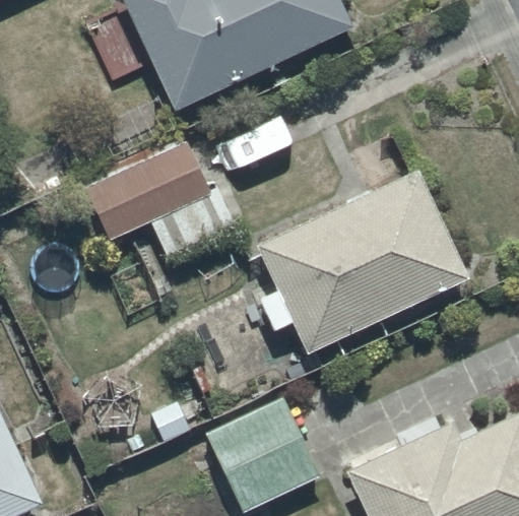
[(124,0),(172,108),(350,29),(336,0),(124,0)]
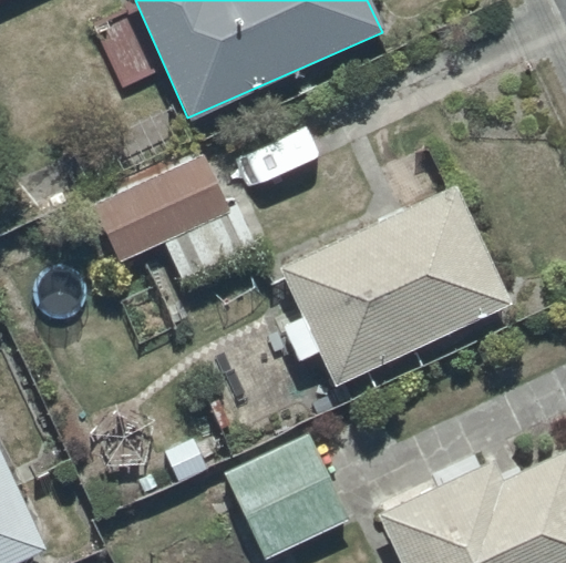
[(203,155),(96,203),(123,260),(166,241),(183,279),(256,247),(237,206),(227,211),(203,155)]
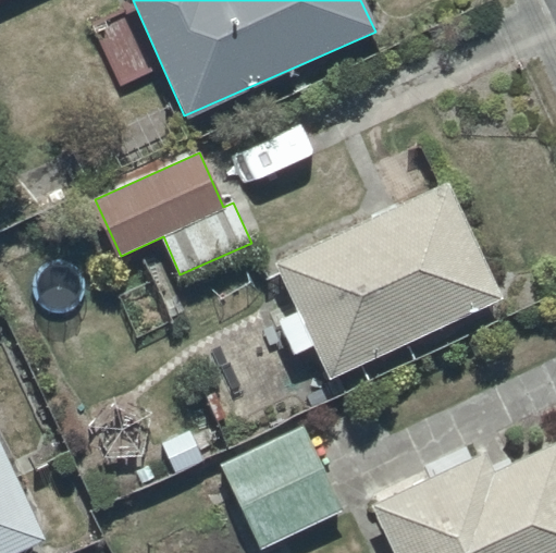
[(447,180),(274,261),(297,309),(275,320),(293,357),(316,346),(330,376),(501,294),(447,180)]
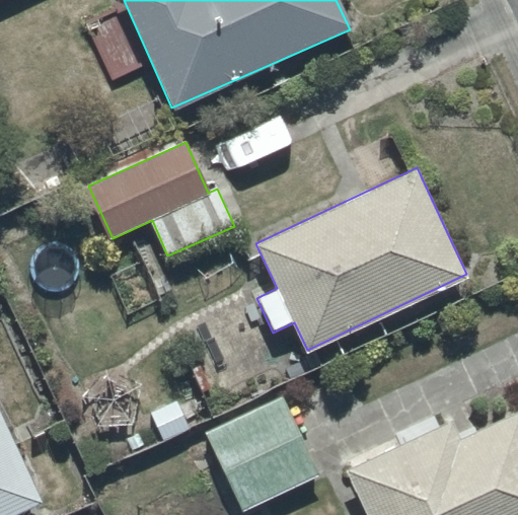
[(283,397),(206,433),(242,512),(319,476),(283,397)]
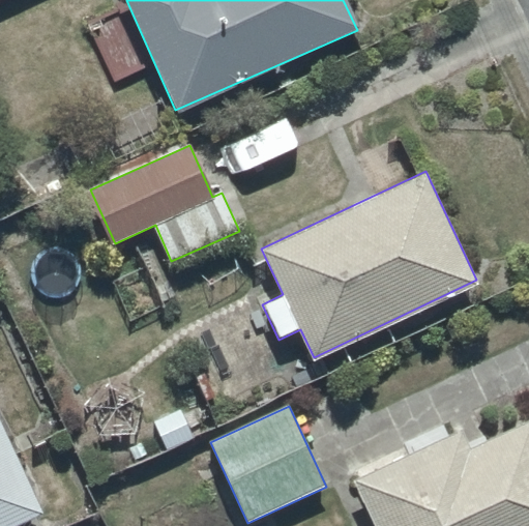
[(13,525),(43,513),(0,418),(0,525),(13,525)]
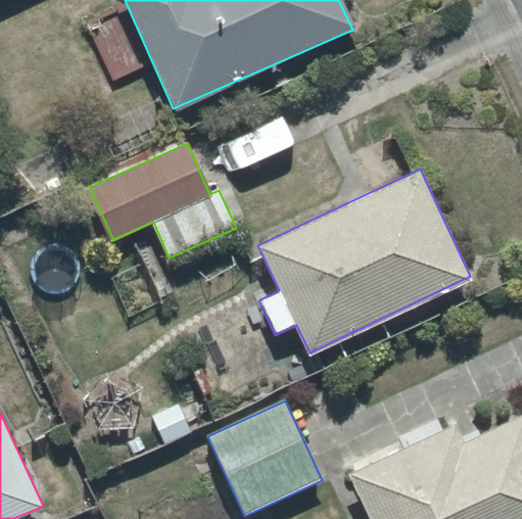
[(521,518),(521,417),(464,444),(455,425),(349,473),(370,518),(521,518)]
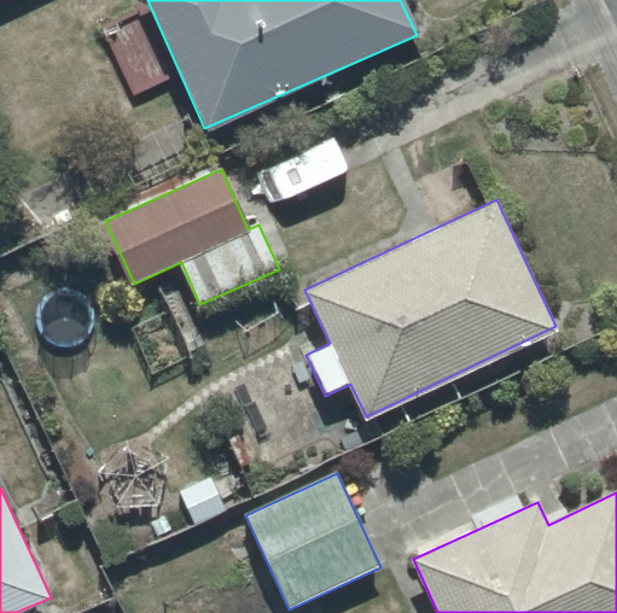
All buildings are outlined.
